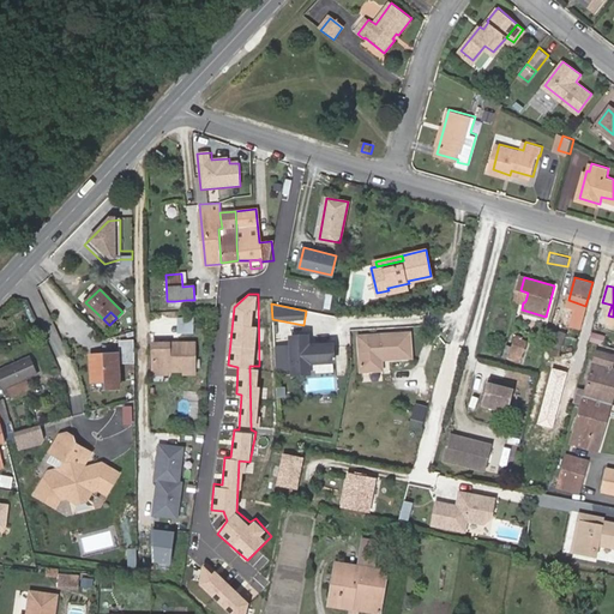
[(554,351),(559,354),(565,333),(553,330),(548,343),(555,345),(554,351)]
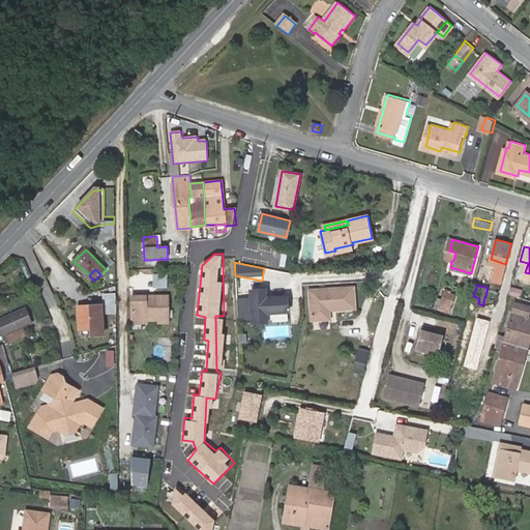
[(355,307),(353,286),(311,290),(313,320),(330,319),(329,310),(355,307)]
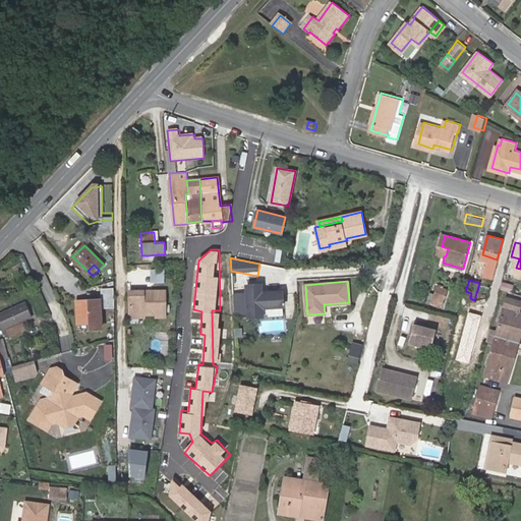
[(247,292),(232,292),(233,310),(247,310),(247,316),(258,316),(258,313),(266,312),(266,305),(282,304),(281,292),(258,293),(257,283),(246,284),(247,292)]
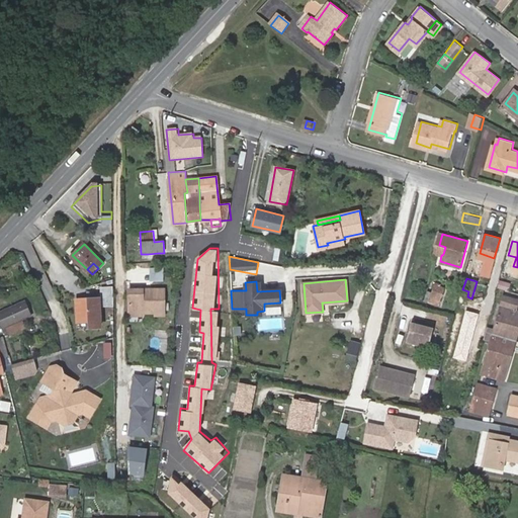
[(434,284),(430,296),(439,299),(443,287),(434,284)]
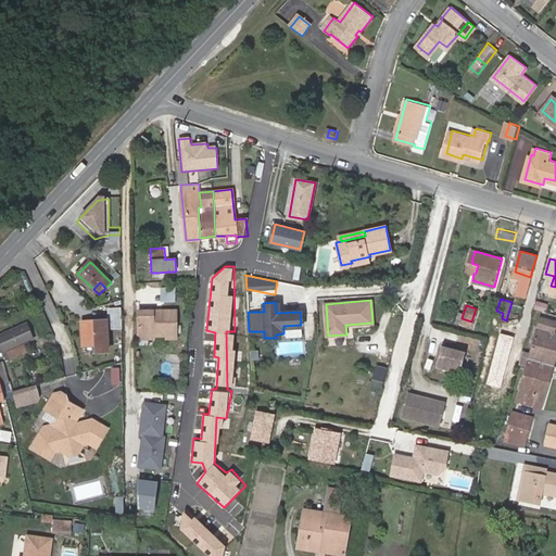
[(138,335),(152,335),(166,335),(176,335),(176,311),(138,311),(138,335)]
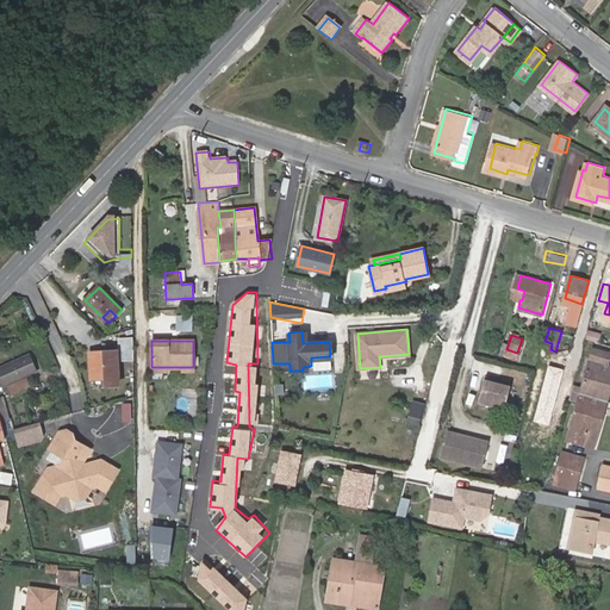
[(587,394),(605,400),(609,384),(609,365),(607,365),(609,353),(592,348),(582,386),(574,384),(571,400),(577,402),(577,400),(586,403),(587,394)]
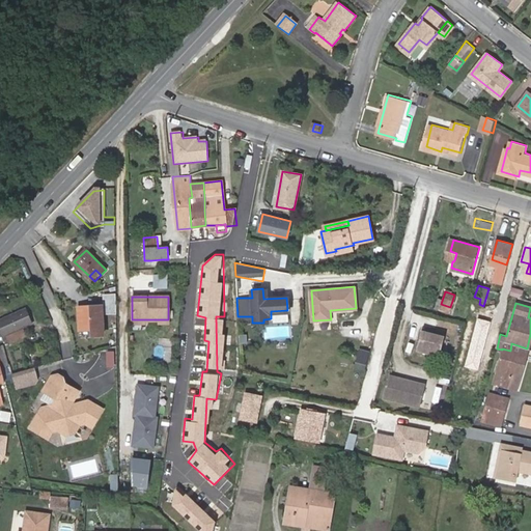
[(101,306),(77,308),(79,331),(91,330),(92,336),(103,336),(101,306)]
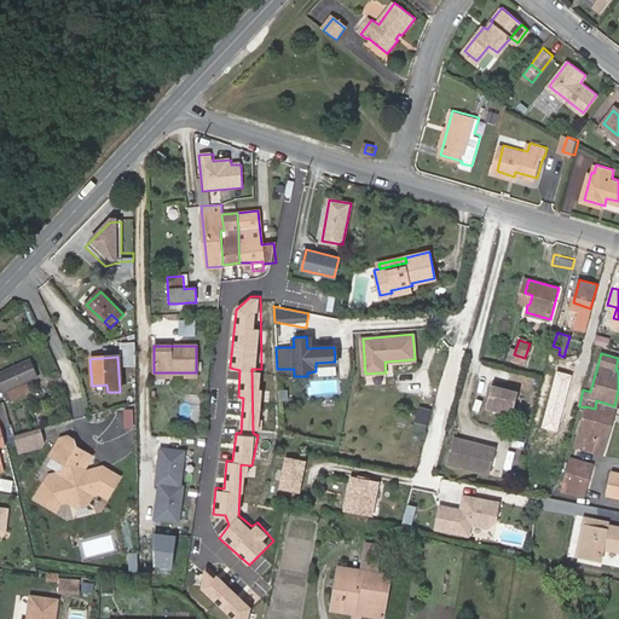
[(38,376),(30,359),(0,371),(0,389),(4,397),(10,394),(7,391),(38,376)]
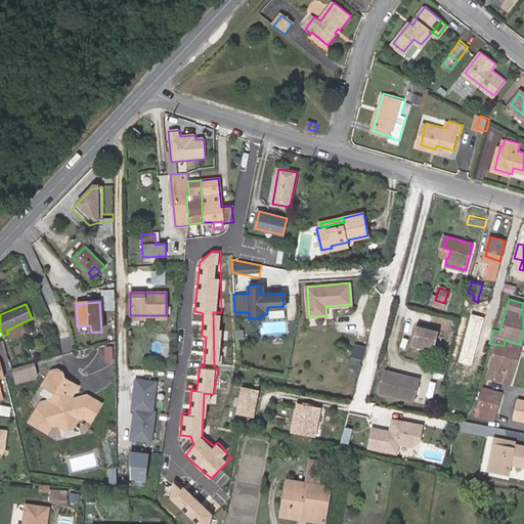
[(418,347),(423,328),(416,325),(410,346),(418,347)]
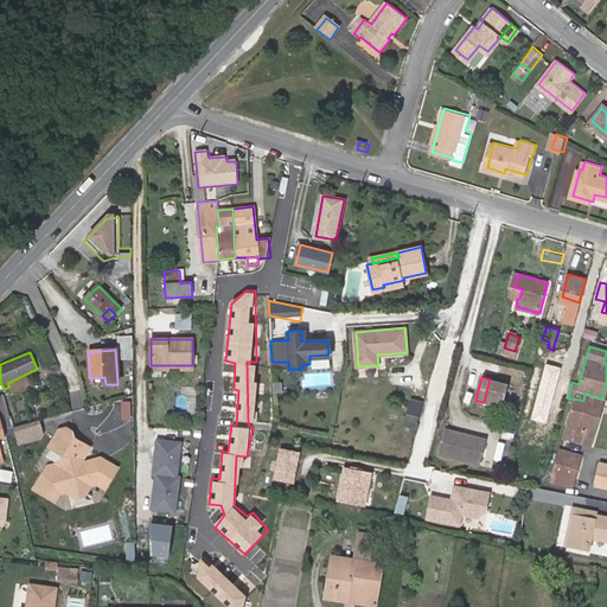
[(506,384),(490,379),(484,402),(502,407),(506,384)]
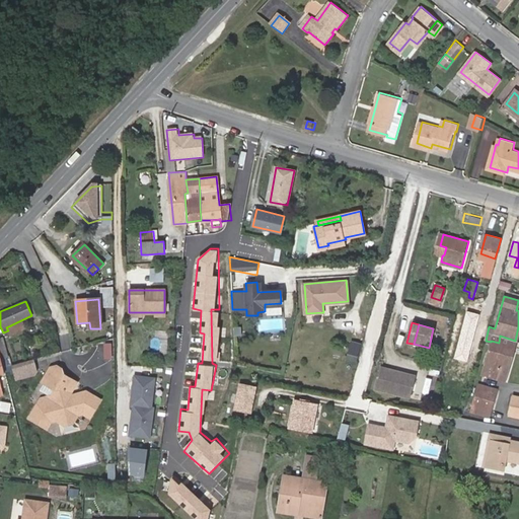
[(504,380),(515,341),(500,336),(499,343),(491,341),(491,342),(482,374),(504,380)]
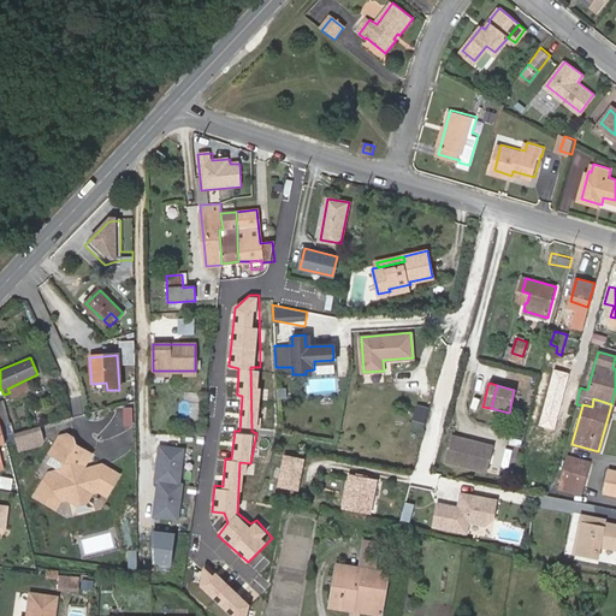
[(431,407),(419,403),(414,424),(425,427),(431,407)]
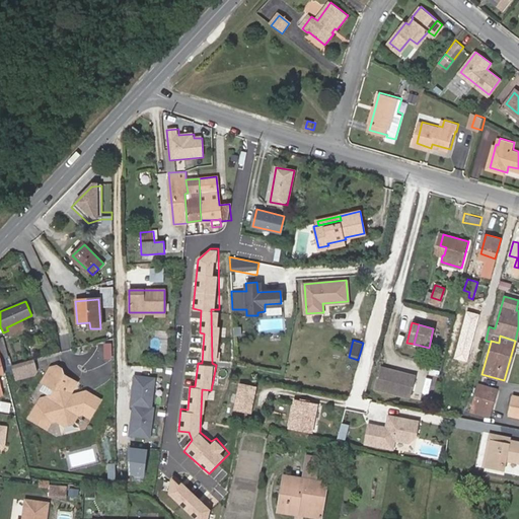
[(12,365),(16,379),(32,375),(34,371),(31,360),(12,365)]
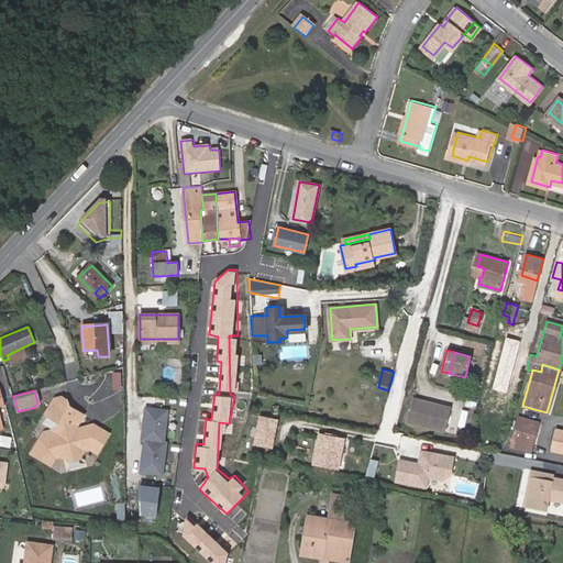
[(69,401),(62,397),(55,399),(46,415),(59,423),(56,430),(45,432),(33,454),(52,465),(56,457),(64,455),(72,460),(79,457),(84,451),(92,449),(99,453),(110,434),(94,426),(79,429),(78,427),(85,416),(70,407),(69,401)]
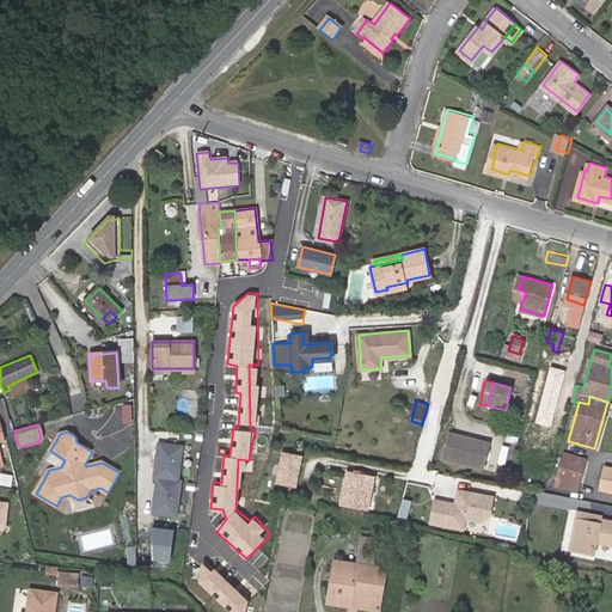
[(489,447),(447,439),(442,465),(483,472),(489,447)]
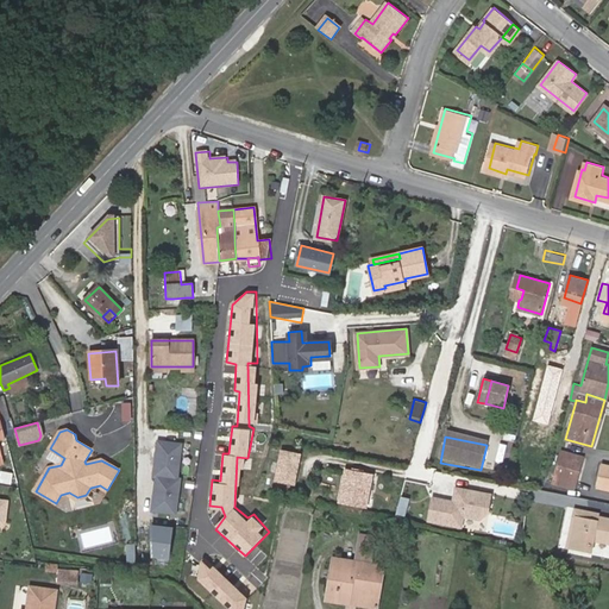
[(151,509),(173,513),(177,481),(175,479),(180,447),(158,444),(152,477),(156,477),(151,509)]
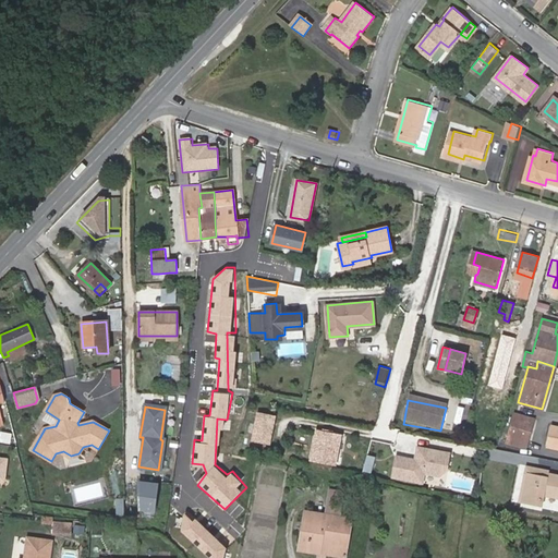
[(249,412),(243,438),(268,443),(274,416),(249,412)]
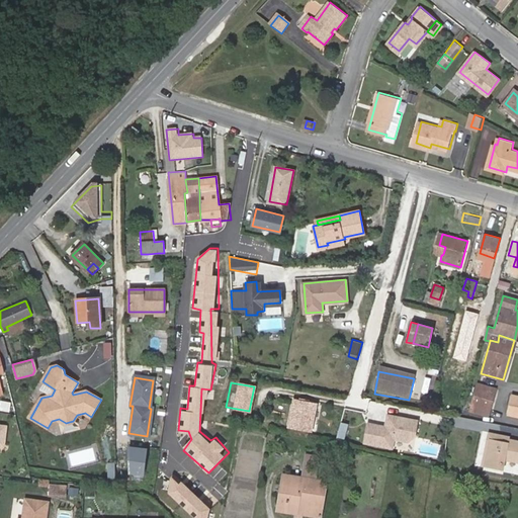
[(476,389),(494,393),(495,387),(478,383),(476,389)]
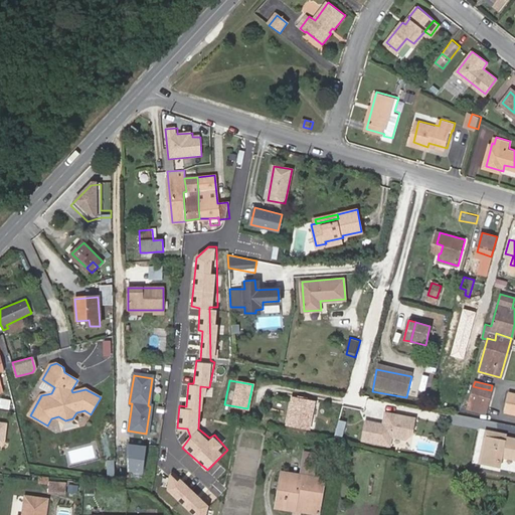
[(473,386),(470,399),(487,404),(491,390),(473,386)]
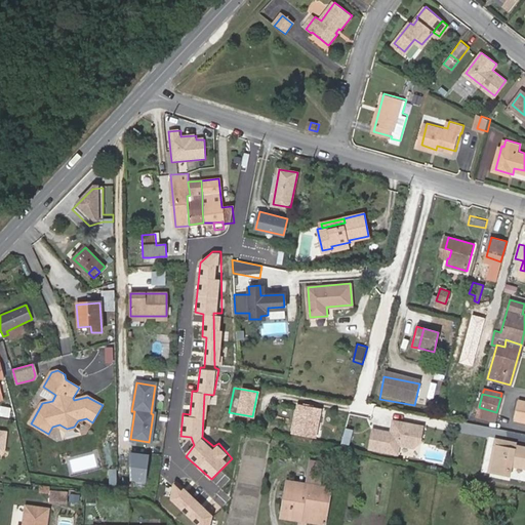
[(524,401),(518,400),(514,420),(524,422),(524,401)]
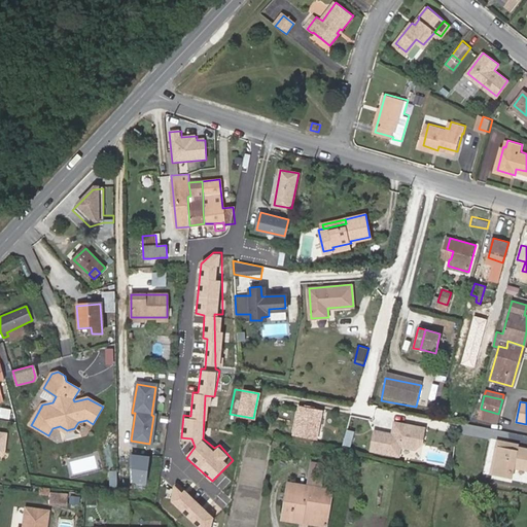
[(299,408),(293,433),(316,438),(322,412),(299,408)]
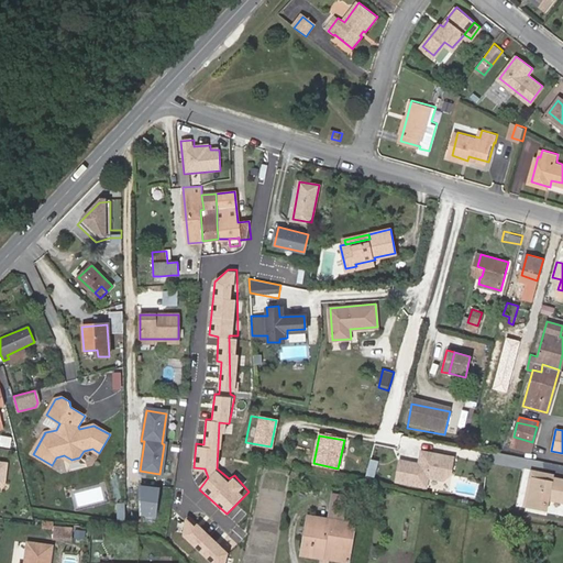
[(421,465),(418,464),(399,461),(395,482),(424,487),(427,477),(448,482),(452,457),(420,452),(419,461),(421,462),(421,465)]
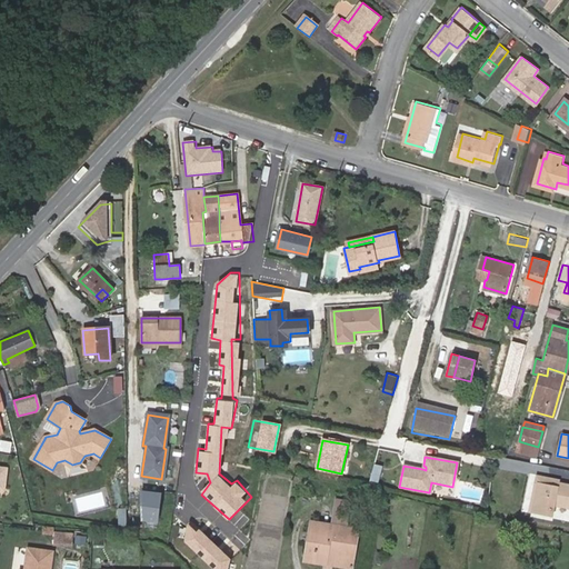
[(557,486),(558,483),(558,480),(537,476),(529,512),(533,513),(540,482),(557,486)]
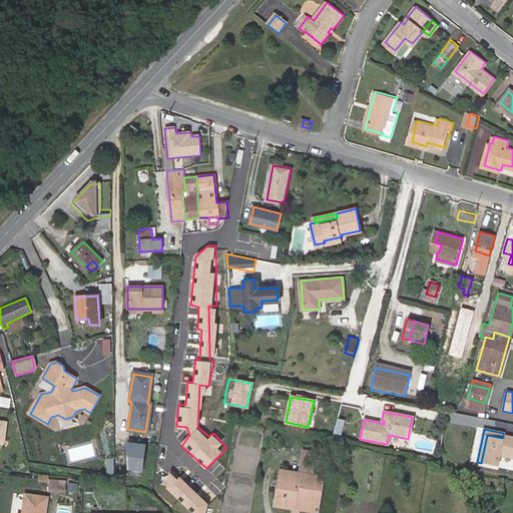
[(497,466),(499,455),(512,457),(512,437),(503,436),(502,438),(487,435),(481,463),(497,466)]
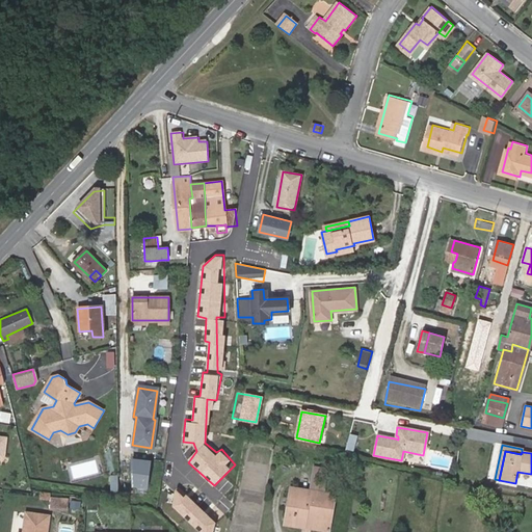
[(152,462),(132,460),(132,487),(149,490),(152,462)]
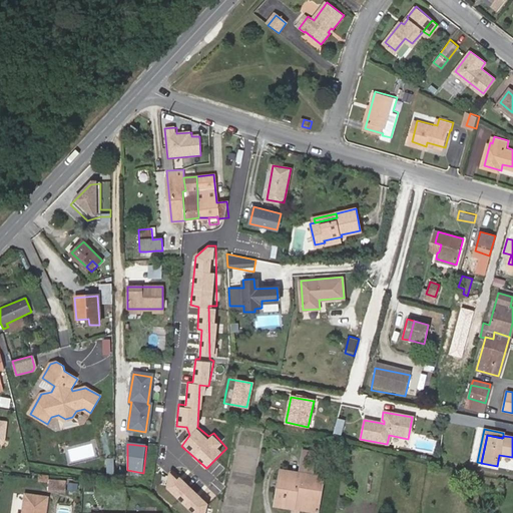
[(304,461),(302,474),(281,470),(275,505),(317,512),(323,477),(310,475),(312,462),(315,463),(316,454),(304,452),(302,461),(304,461)]
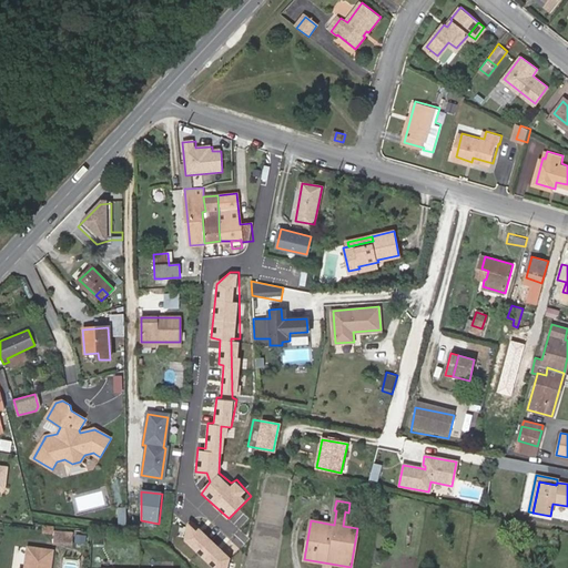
[(189,515),(184,537),(212,567),(226,567),(229,554),(189,515)]
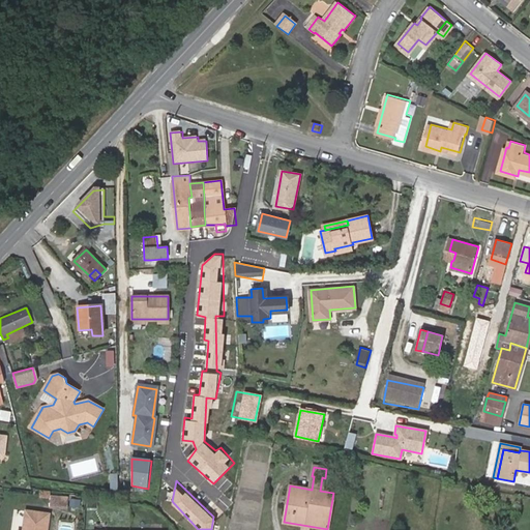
[(46,529),(49,514),(27,511),(24,529),(46,529)]
